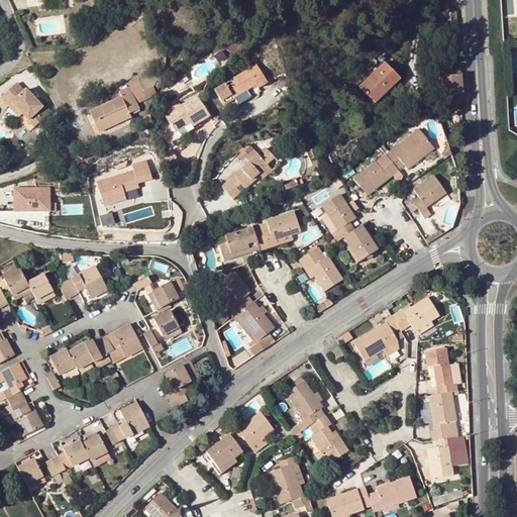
[(367,70),(375,62),(371,57),(368,55),(359,62),(362,64),(367,70)]
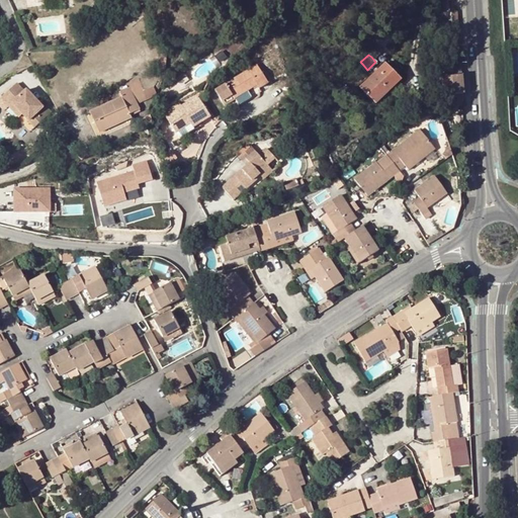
[(374,104),(400,80),(384,64),(359,87),(374,104)]
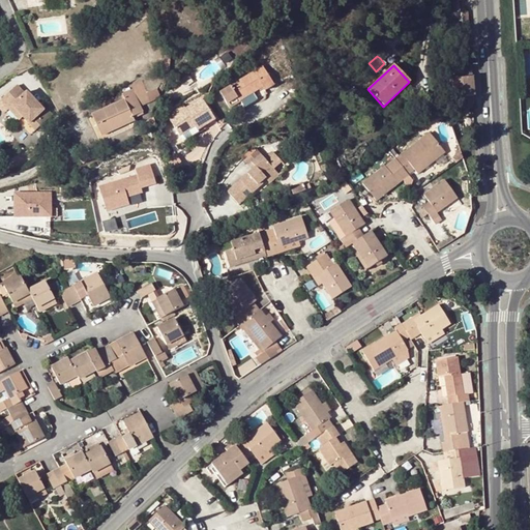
[(264,67),(222,91),(231,108),(239,102),(240,102),(239,100),(263,87),(266,91),(274,86),(264,67)]
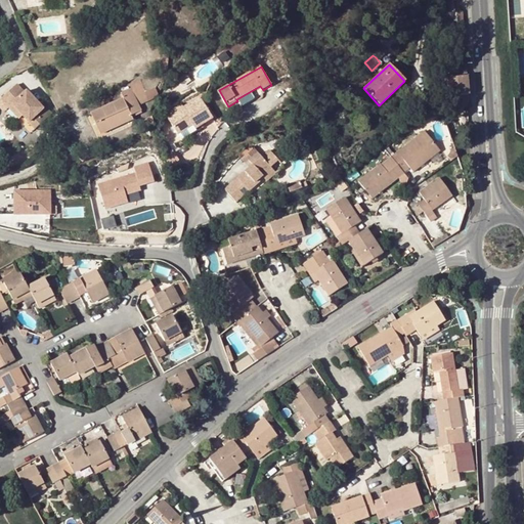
[(466,67),(445,69),(446,79),(467,77),(466,67)]
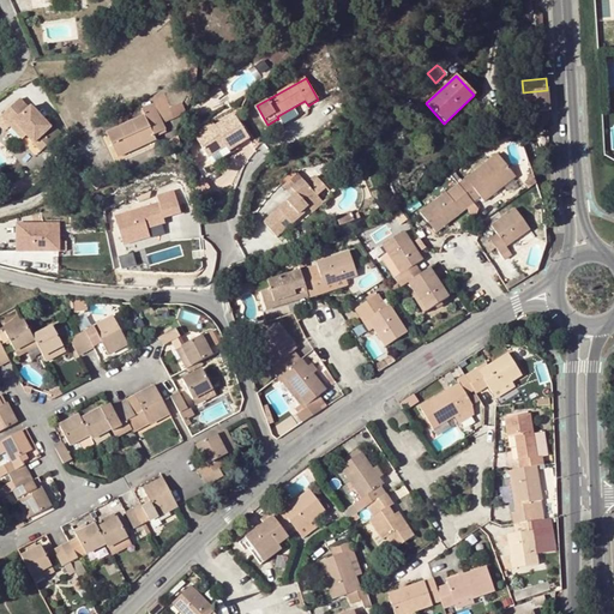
[(523,92),(525,114),(546,112),(549,112),(547,90),(523,92)]
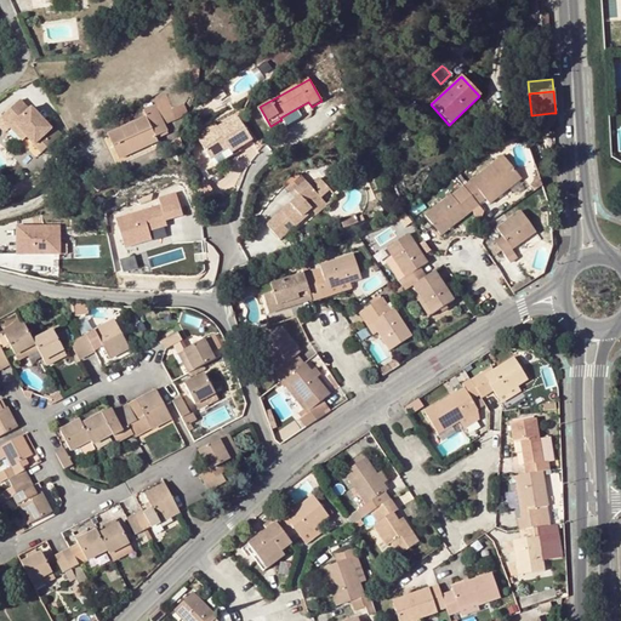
[(165,96),(158,100),(157,104),(164,124),(175,120),(175,118),(165,96)]
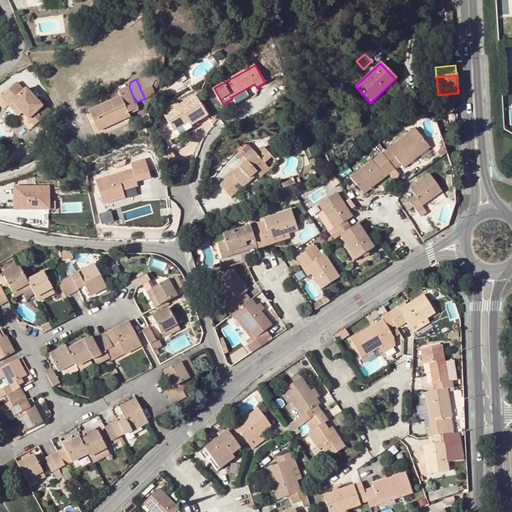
[(25,90),(18,82),(2,98),(9,106),(14,101),(24,112),(37,125),(52,111),(46,104),(44,106),(27,88),(25,90)]
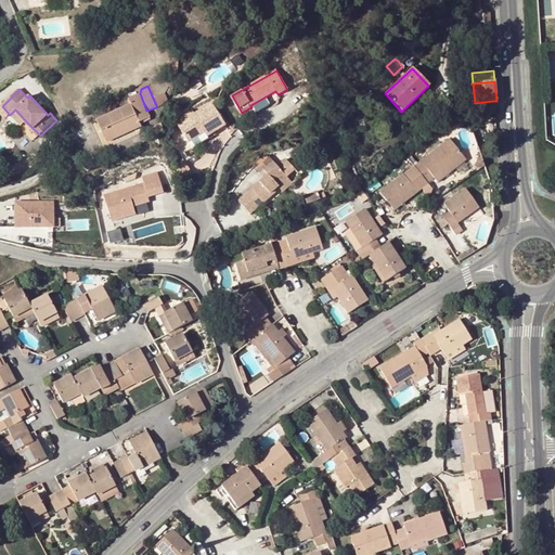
[(149,118),(146,111),(139,94),(128,99),(131,104),(97,120),(106,142),(140,127),(139,123),(149,118)]
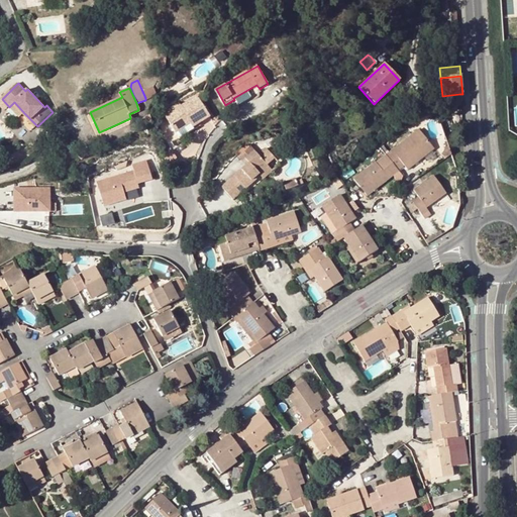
[(460,102),(459,94),(442,96),(443,104),(460,102)]
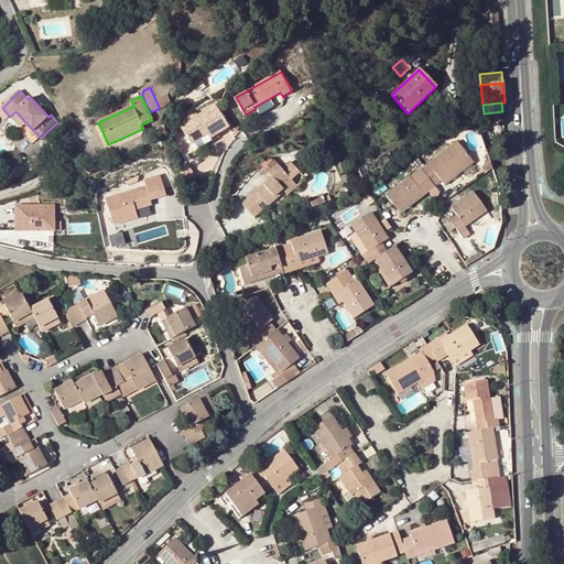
[(215,104),(180,125),(191,143),(207,133),(209,137),(228,126),(215,104)]
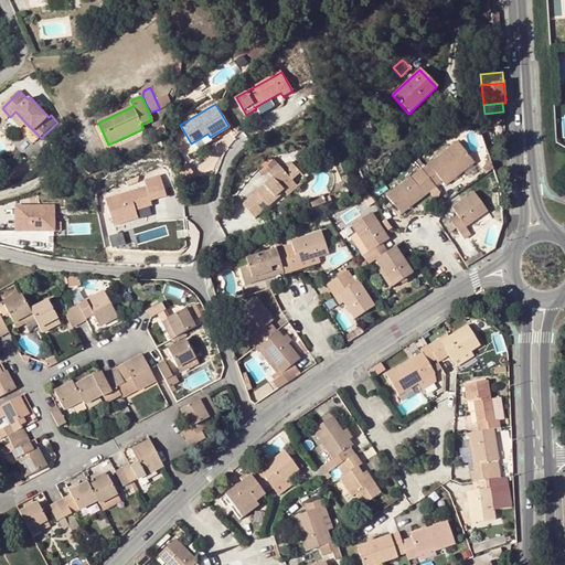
[(27,124),(16,112),(10,117),(22,129),(27,124)]
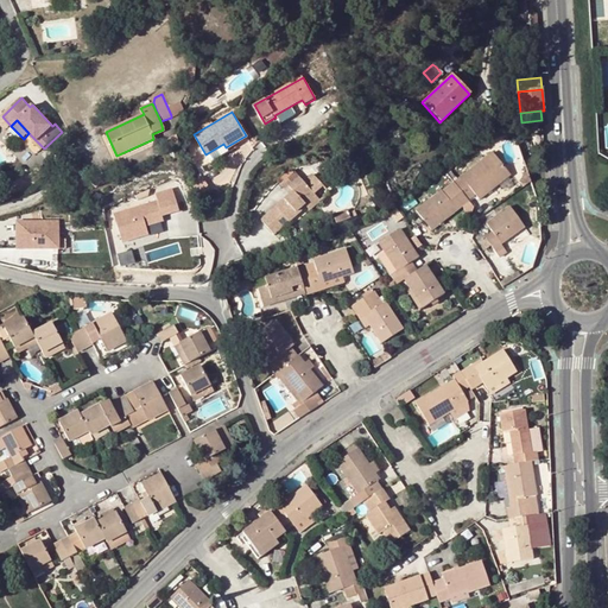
[(475,195),(477,200),(492,189),(510,176),(492,153),(454,182),(467,201),(475,195)]
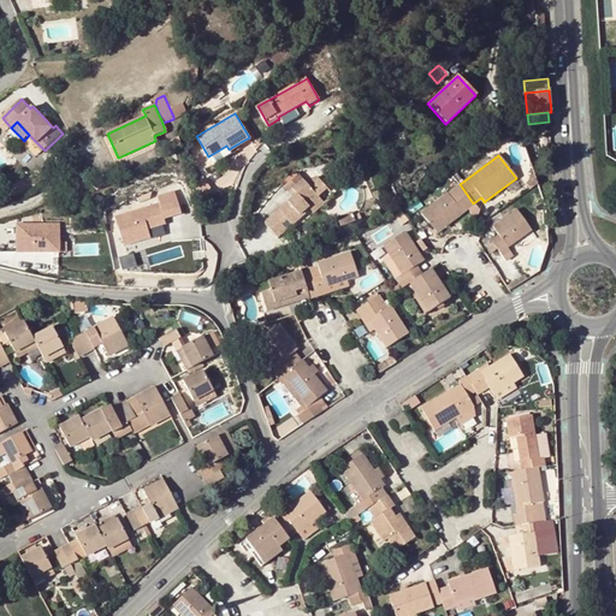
[(298,175),(288,185),(297,196),(295,199),(266,226),(282,241),(303,219),(323,200),(318,196),(327,188),(317,177),(308,185),(298,175)]
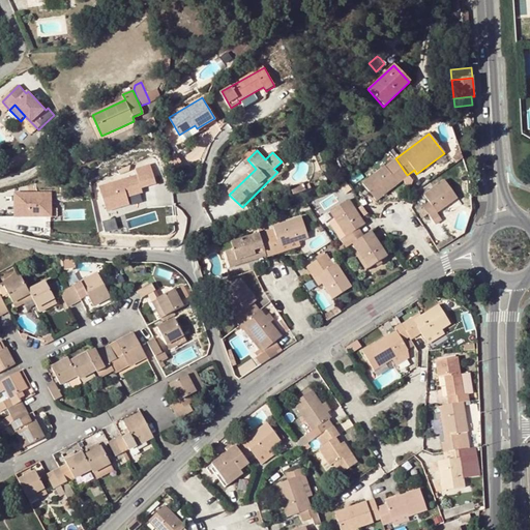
[(460,151),(455,152),(452,160),(454,164),(462,159),(460,151)]
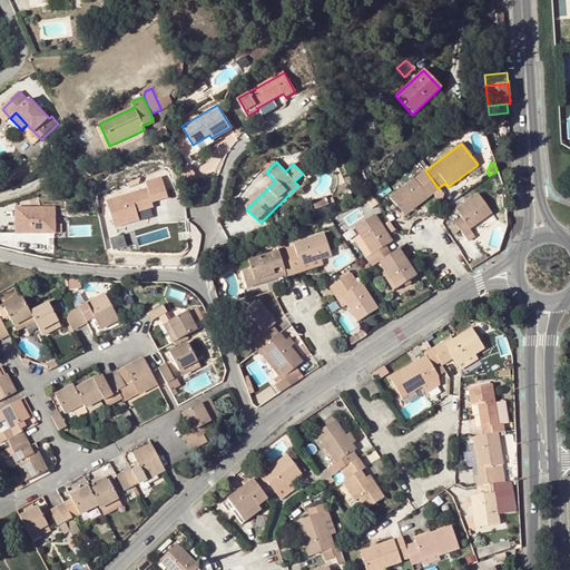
[(481,169),(478,165),(461,177),(463,182),(481,169)]
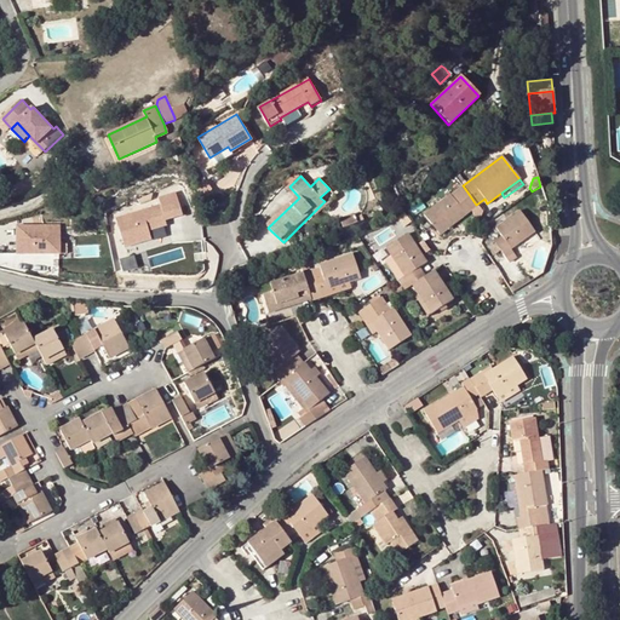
[(477,206),(476,205),(463,185),(461,185),(455,190),(470,211),(477,206)]
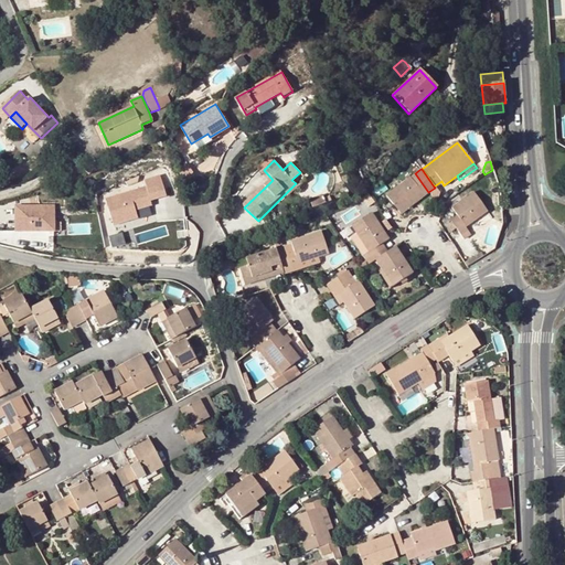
[(270,182),(273,180),(264,170),(260,173),(270,182)]
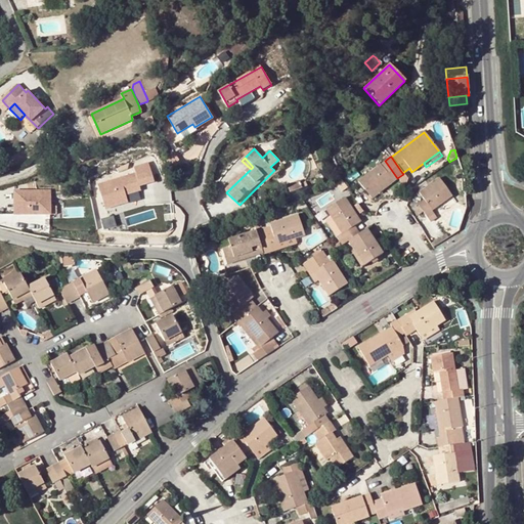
[(270,167),(274,170),(258,186),(262,190),(286,167),(278,160),(270,167)]
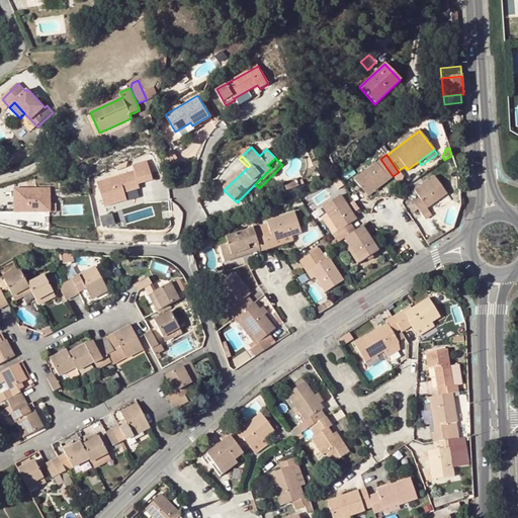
[(362,165),(366,170),(375,163),(371,158),(362,165)]
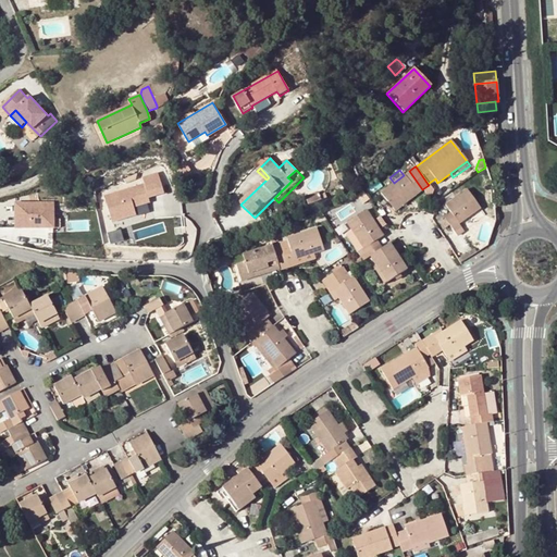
[(409,171),(404,175),(418,194),(422,189),(409,171)]
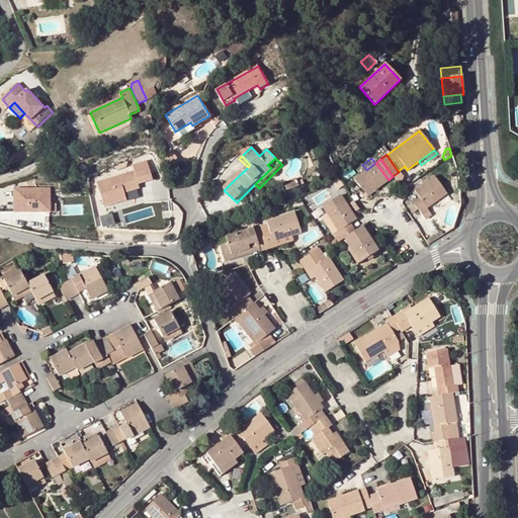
[(137,171),(99,182),(107,207),(130,200),(127,193),(142,188),(141,184),(155,180),(149,161),(135,165),(137,171)]
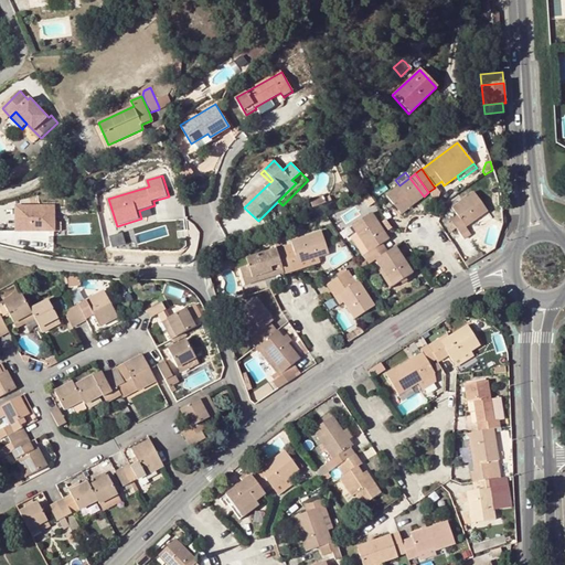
[(424,196),(409,178),(400,185),(386,195),(400,214),(424,196)]
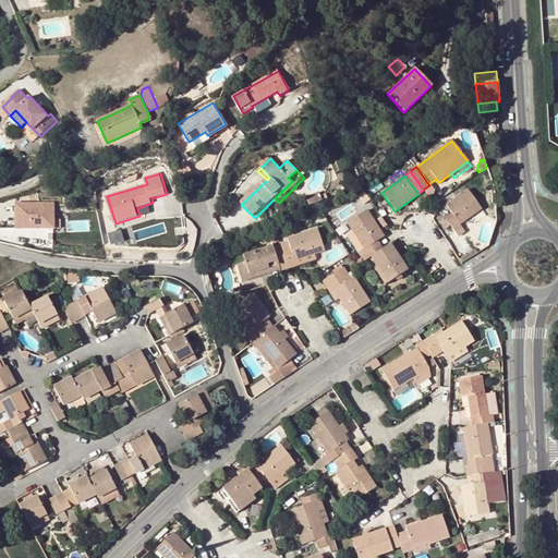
[(445,219),(457,237),(464,232),(461,229),(459,225),(475,214),(481,209),(468,191),(446,206),(451,214),(445,219)]
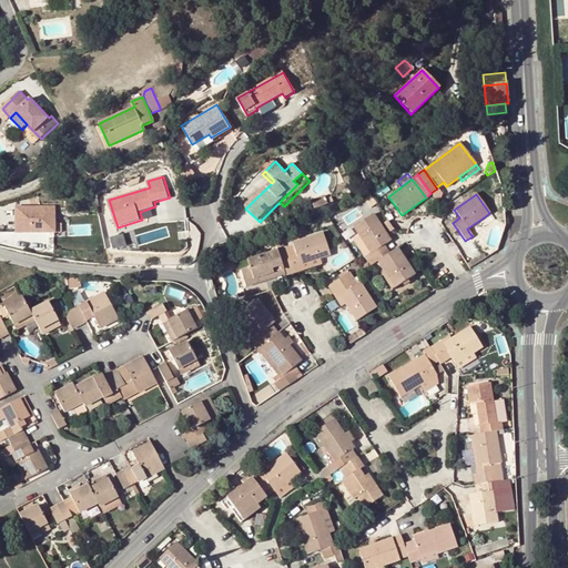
[(18,233),(57,233),(57,208),(18,208),(18,233)]
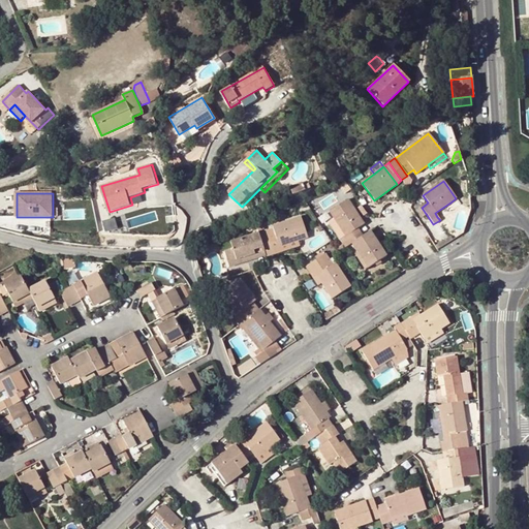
[(346,235),(340,239),(345,248),(351,243),(359,239),(353,231),(359,227),(365,224),(347,199),(330,211),(336,219),(346,235)]
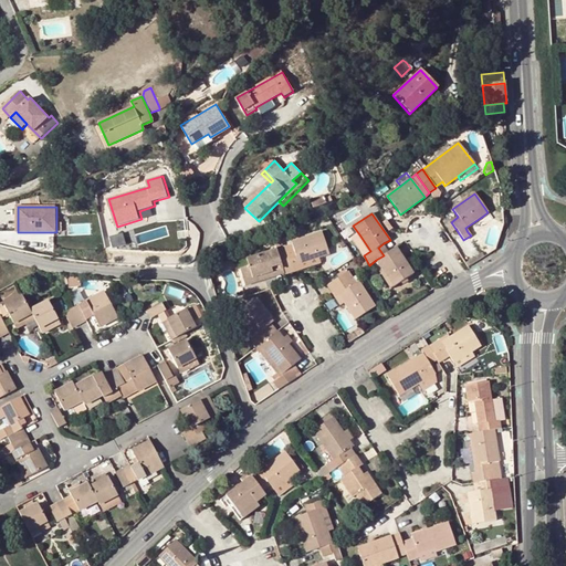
[(482,217),(465,228),(468,232),(485,220),(482,217)]
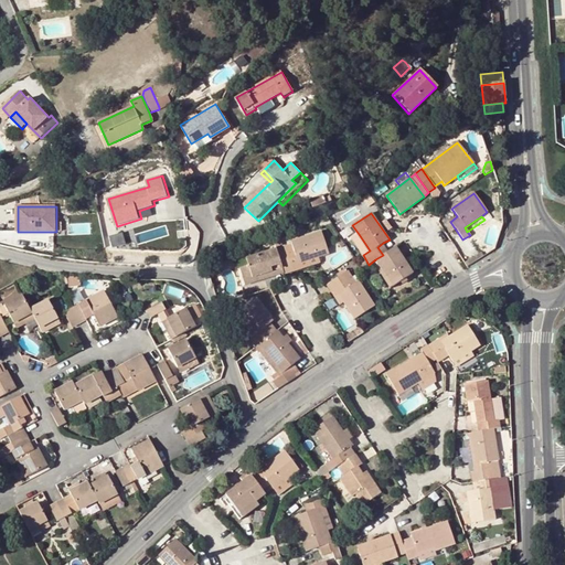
[(291,240),(291,244),(298,264),(318,257),(329,254),(321,231),(291,240)]
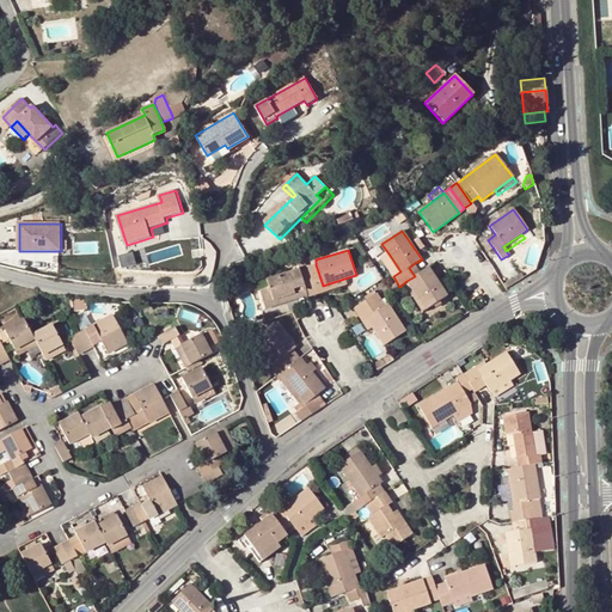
[(393,276),(401,271),(389,254),(381,259),(393,276)]
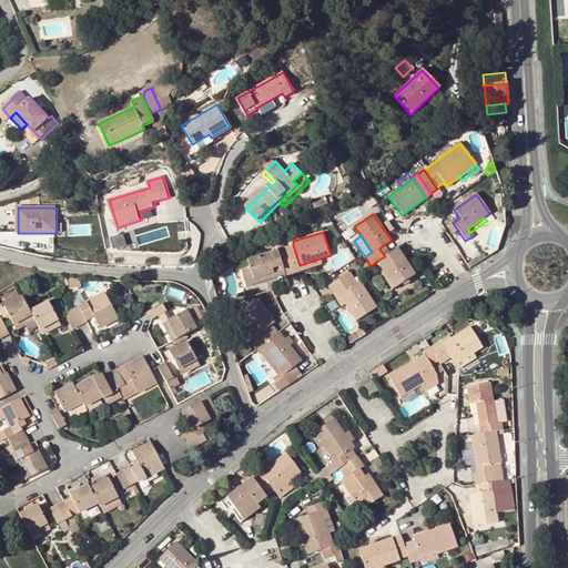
[(385,256),(389,253),(385,244),(379,249),(385,256)]
